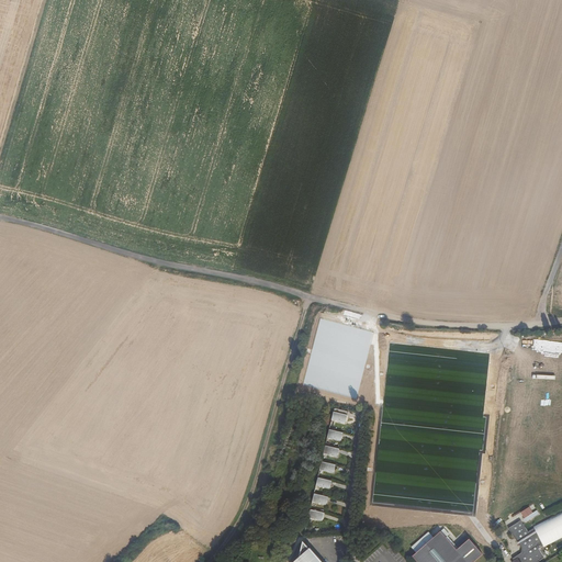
[(345,424),(348,412),(333,408),(330,420),(345,424)]
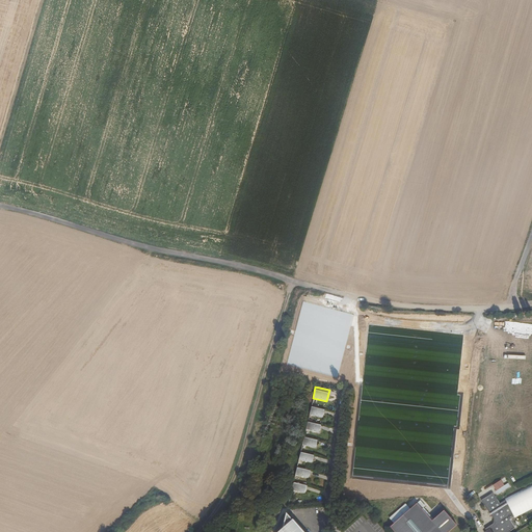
[(324,408),(311,406),(310,414),(322,416),(324,408)]
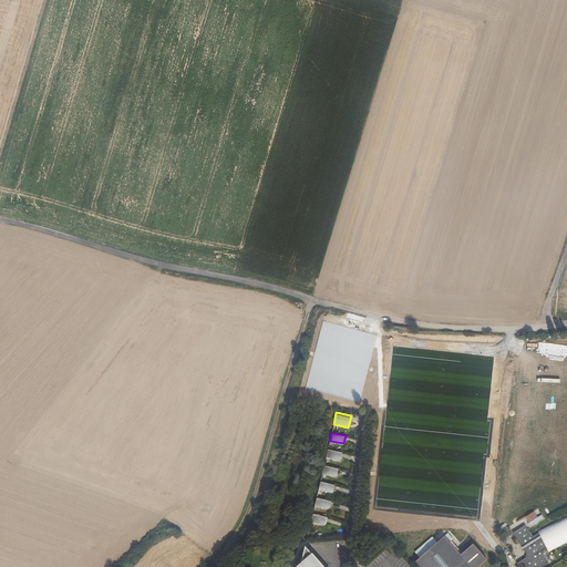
[(342,452),(328,449),(327,456),(340,460),(342,452)]
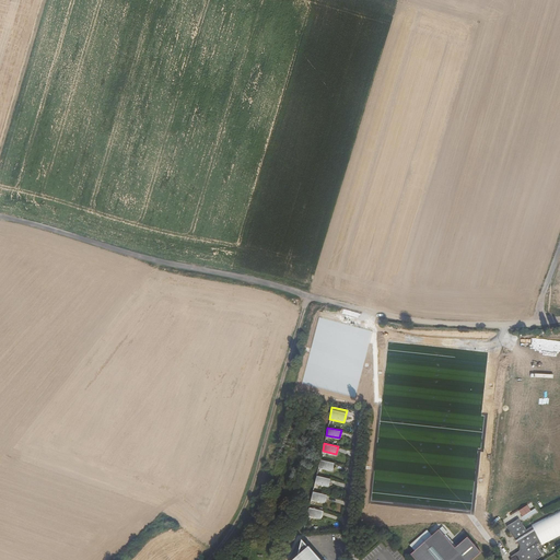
[(334,463),(319,459),(318,467),(333,470),(334,463)]
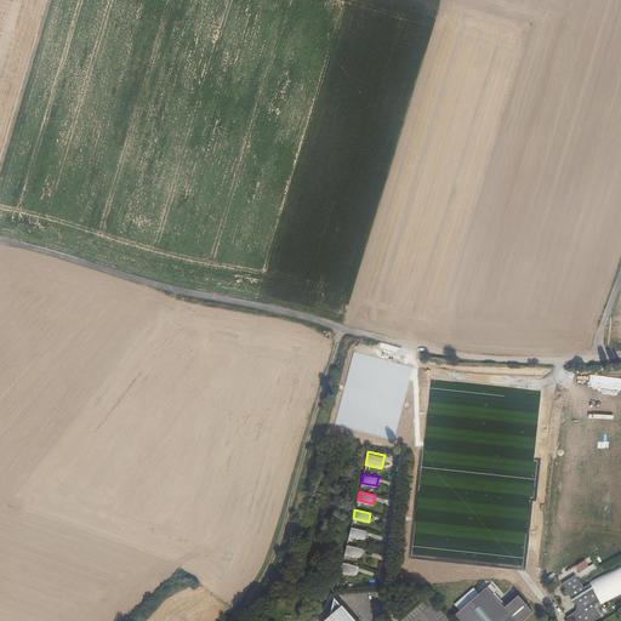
[(366,531),(351,528),(348,536),(364,540),(366,531)]
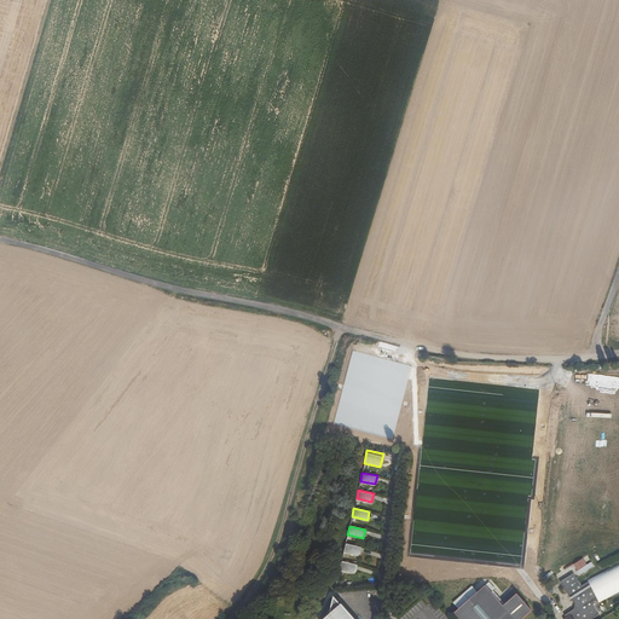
[(362,548),(346,544),(343,553),(359,556),(362,548)]
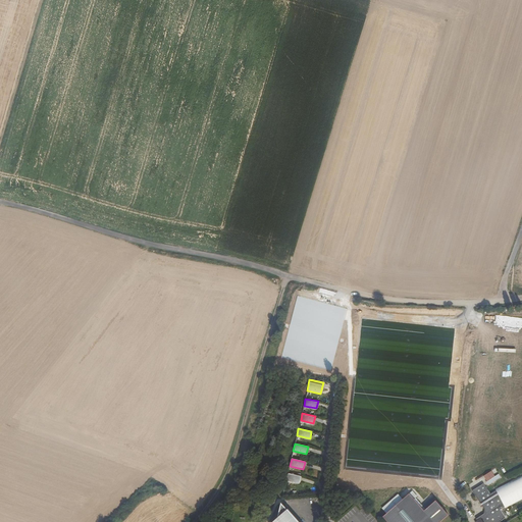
[(488,486),(501,478),(496,470),(483,477),(488,486)]
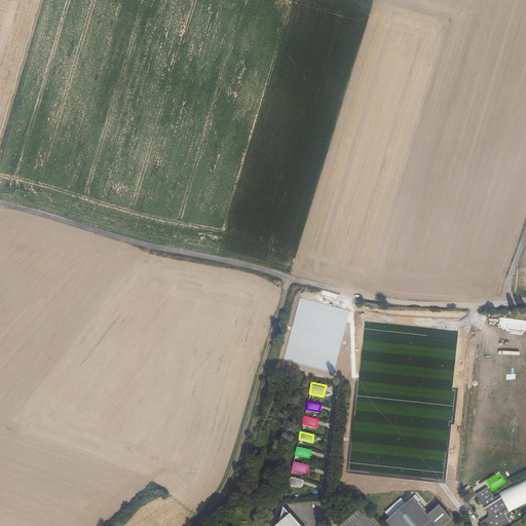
[(303,480),(290,477),(288,485),(301,488),(303,480)]
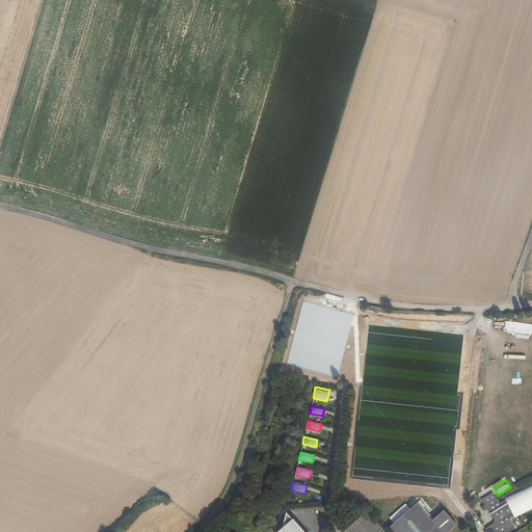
[(531,483),(505,498),(506,500),(514,516),(515,519),(527,513),(531,510),(531,483)]
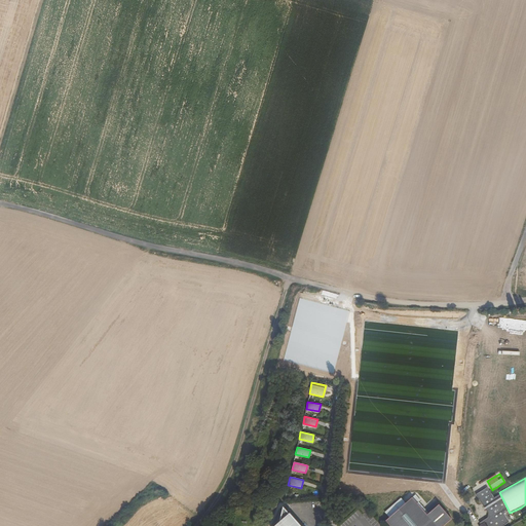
[(479,525),(490,525),(501,519),(506,517),(504,514),(509,511),(500,494),(494,498),(489,489),(485,489),(479,493),(495,520),(494,521),(493,520),(490,520),(485,522),(484,521),(480,523),(481,525),(479,525)]
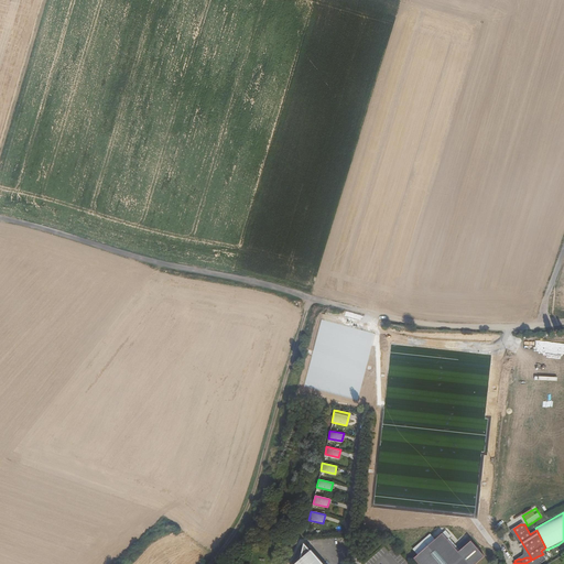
[(410,554),(418,563),(461,563),(438,540),(444,534),(438,529),(410,554)]
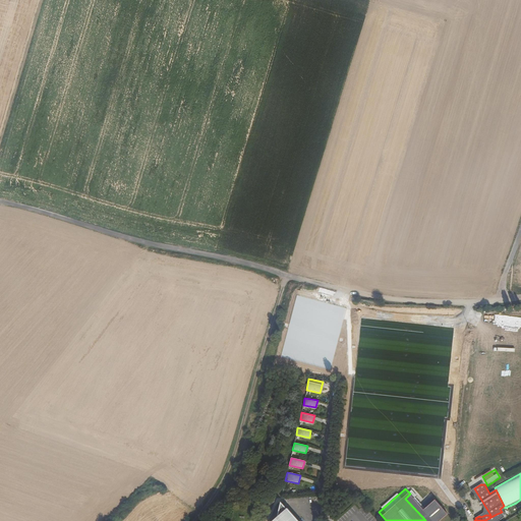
[(425,520),(437,520),(435,518),(445,509),(428,491),(418,500),(412,493),(410,494),(405,499),(425,520)]
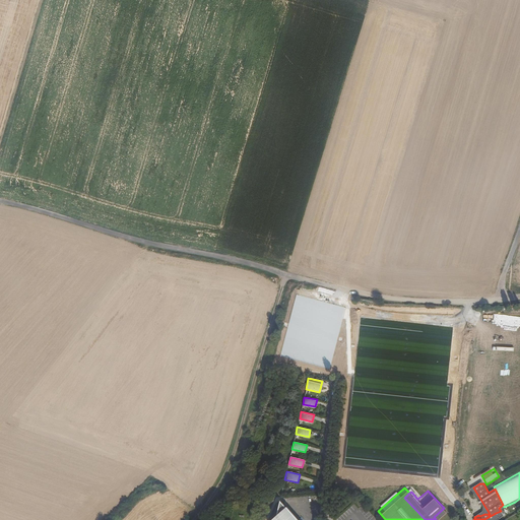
[(296,519),(279,502),(274,519),(296,519)]
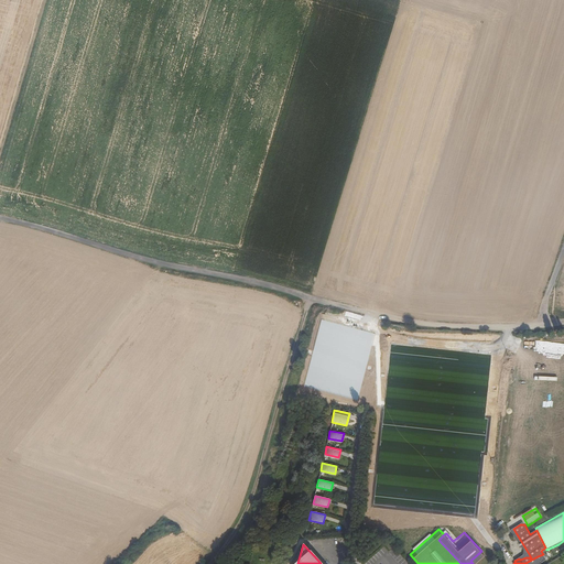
[(538,556),(525,563),(539,563),(546,560),(543,554),(538,556)]
